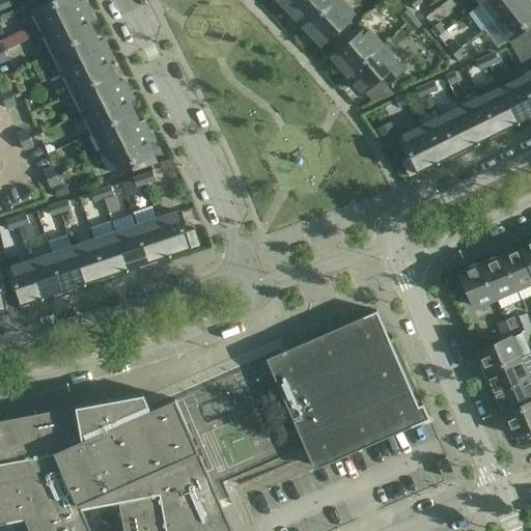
[(0,0),(0,7),(1,9),(10,5),(7,0),(0,0)]
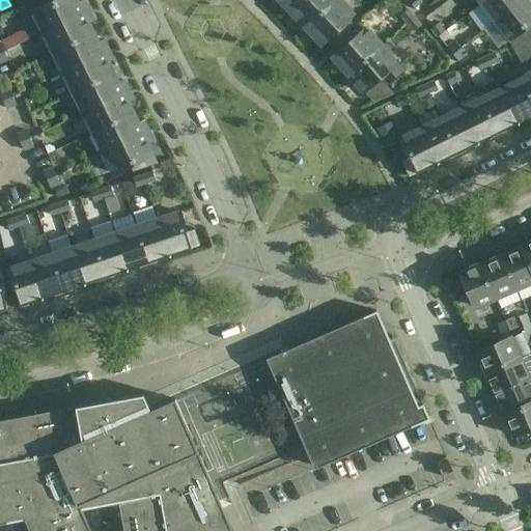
[(54,0),(32,11),(43,32),(87,10),(82,0),(78,2),(76,0),(54,0)]
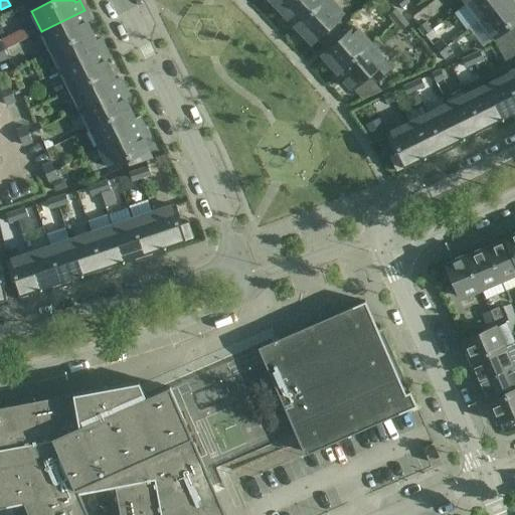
[(270,0),(281,11),(292,0),(270,0)]
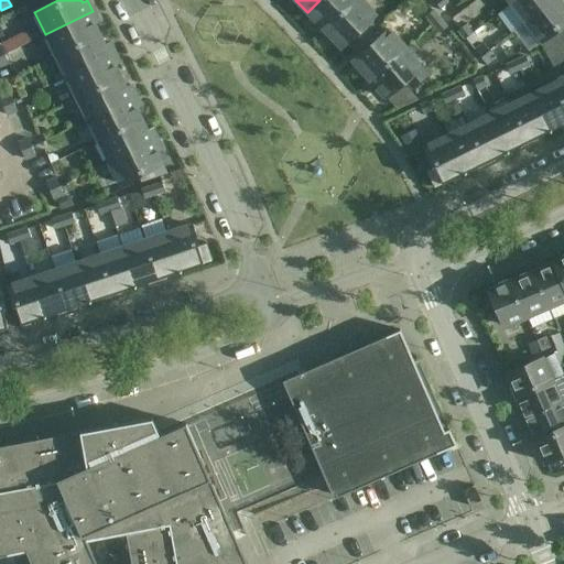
[(320,0),(307,12),(324,30),(354,0),(320,0)]
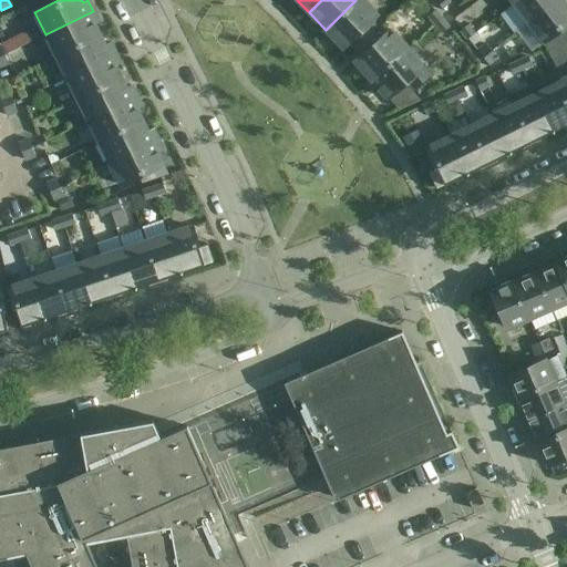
[(364,27),(378,16),(362,0),(356,0),(326,30),(342,48),(349,41),(356,48),(371,34),(364,27)]
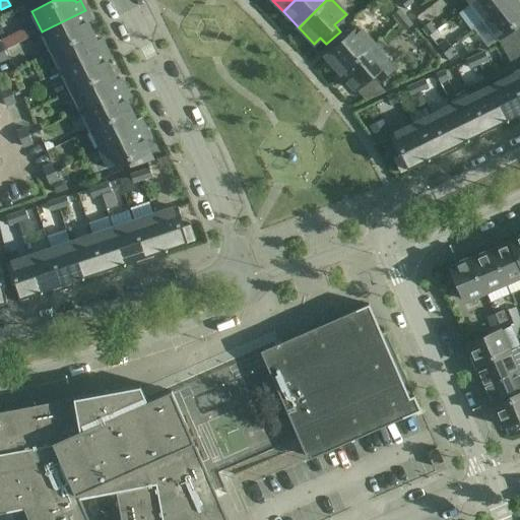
[(475,0),(471,3),(484,20),(511,0),(475,0)]
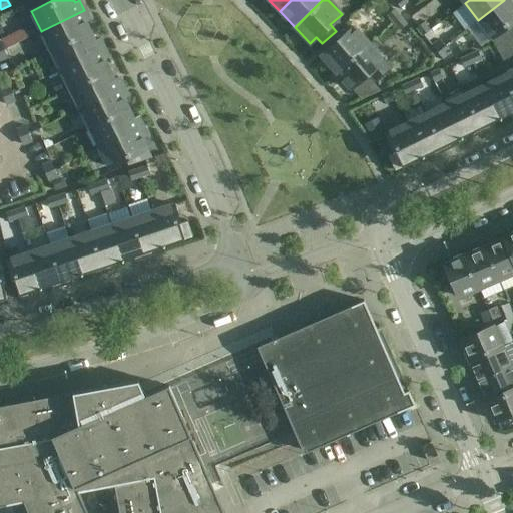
[(512,6),(508,0),(504,0),(478,20),(492,39),(512,22),(512,6)]
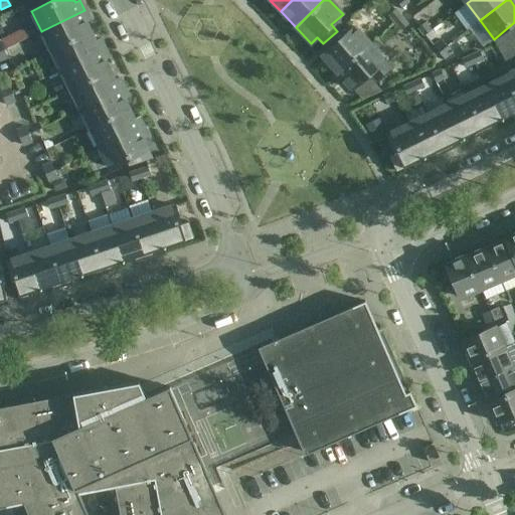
[(41,31),(51,50),(90,31),(84,22),(90,19),(84,10),(41,31)]
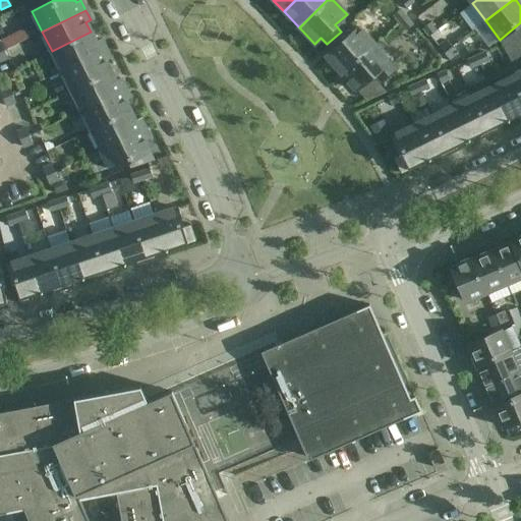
[(393,15),(400,22),(406,17),(399,10),(393,15)]
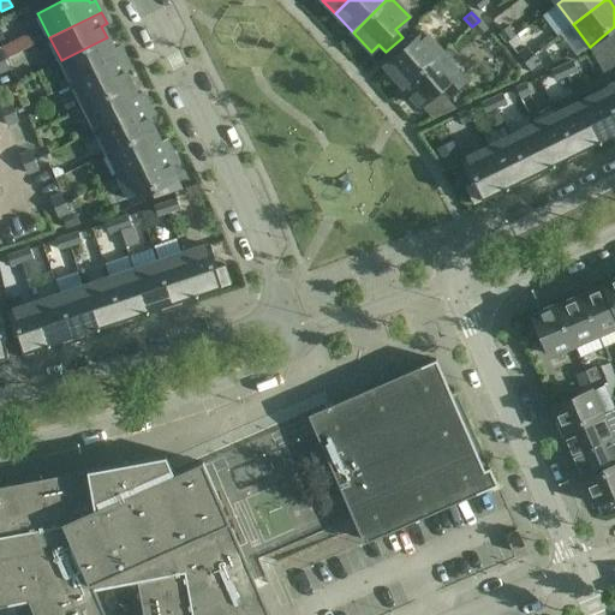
[(487,30),(479,21),(472,27),(479,36),(487,30)]
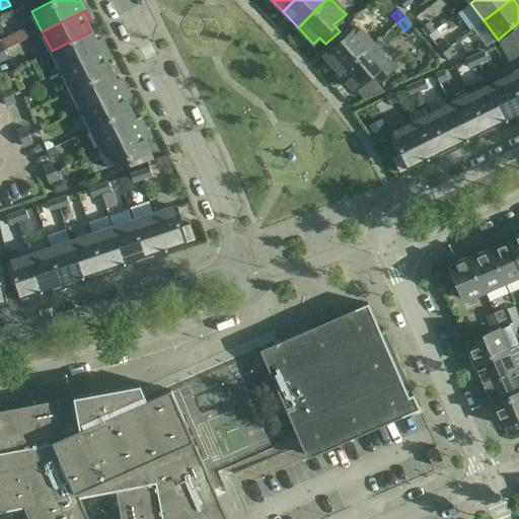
[(421,28),(428,36),(434,31),(428,23),(421,28)]
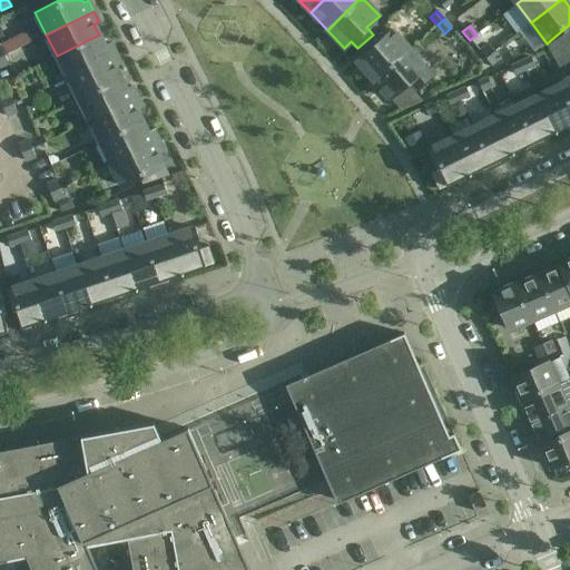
[(569,30),(569,28),(560,35),(564,42),(569,38),(569,30)]
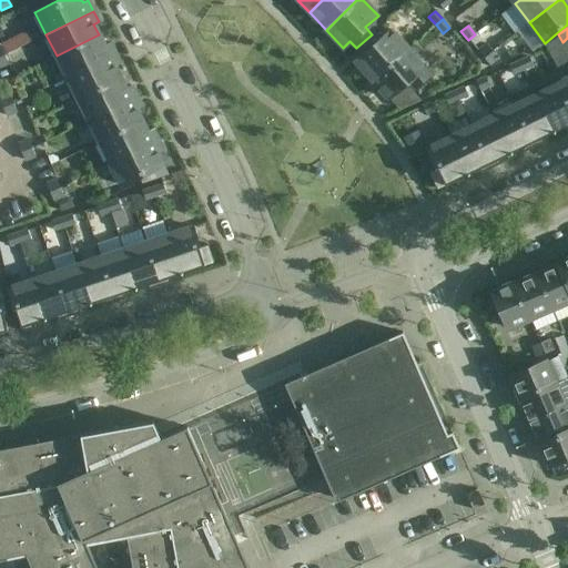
[(391,30),(378,41),(372,34),(356,48),(362,54),(355,61),(371,79),(406,48),(391,30)]
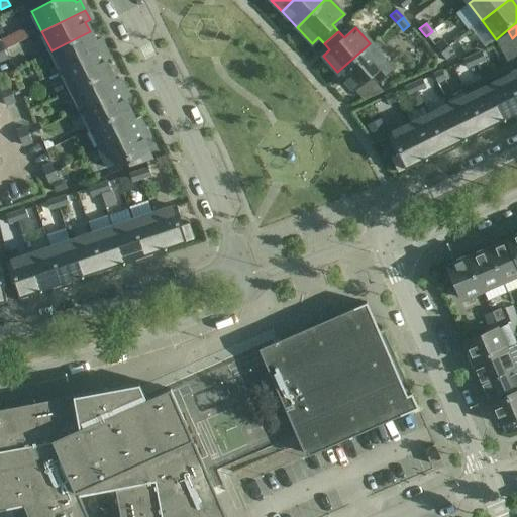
[(52,50),(61,71),(104,48),(99,39),(95,41),(90,31),(52,50)]
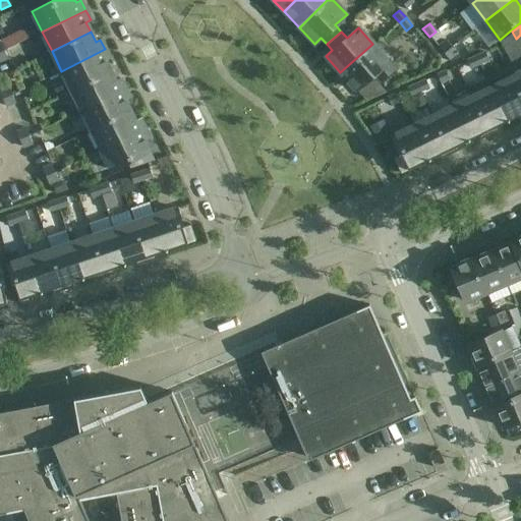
[(516,39),(512,32),(504,38),(509,45),(516,39)]
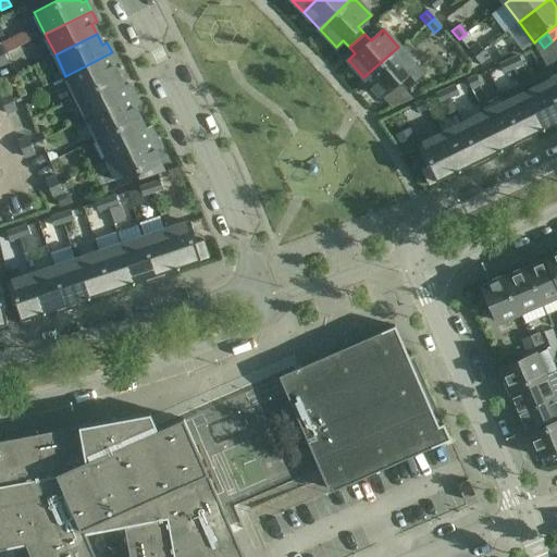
[(469,51),(474,58),(483,50),(478,44),(469,51)]
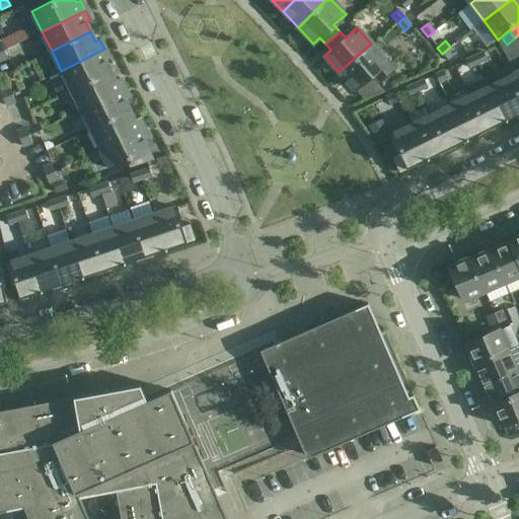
[(339,72),(335,76),(343,85),(347,81),(354,90),(355,89),(364,99),(382,90),(370,76),(373,74),(378,80),(392,68),(371,44),(339,72)]
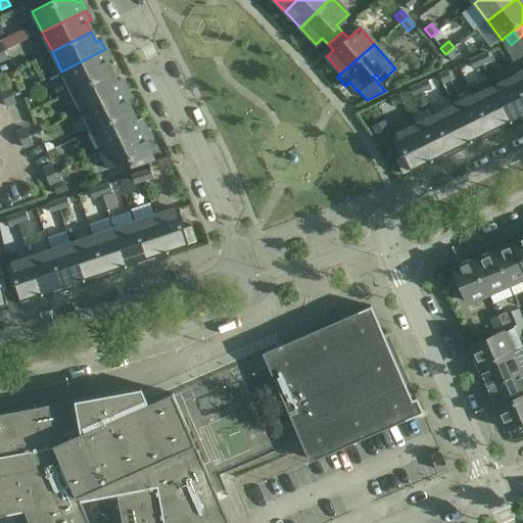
[(459,54),(454,47),(445,54),(450,60),(459,54)]
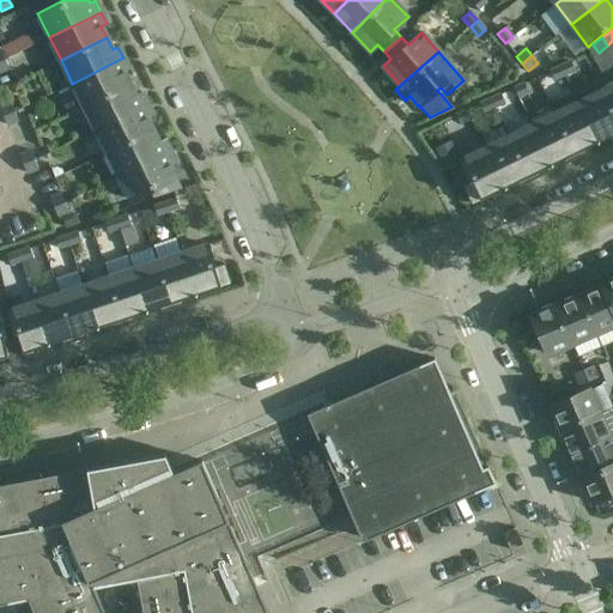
[(72,84),(84,107),(129,84),(123,72),(129,70),(123,58),(72,84)]
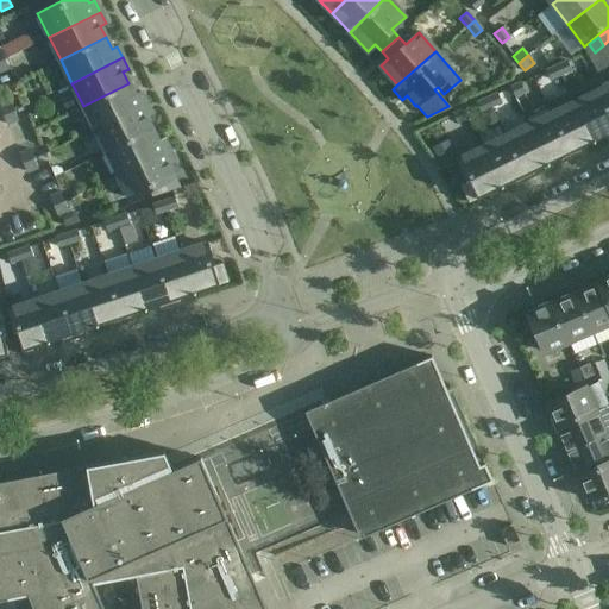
[(567,62),(557,67),(560,75),(571,70),(567,62)]
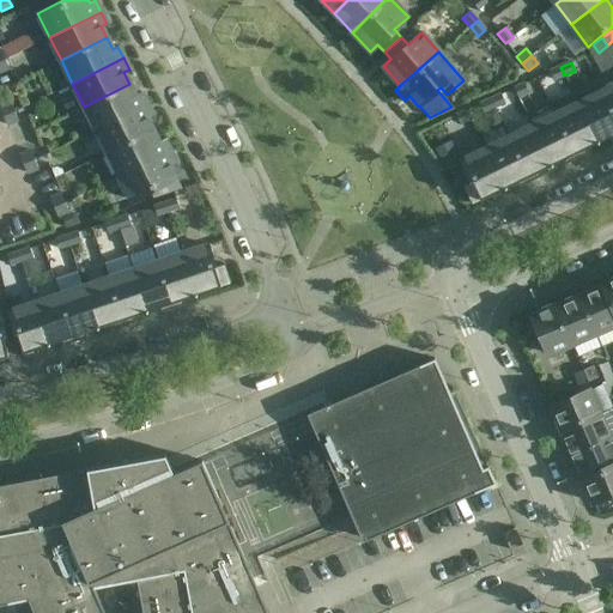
[(564,76),(560,67),(550,72),(553,80),(564,76)]
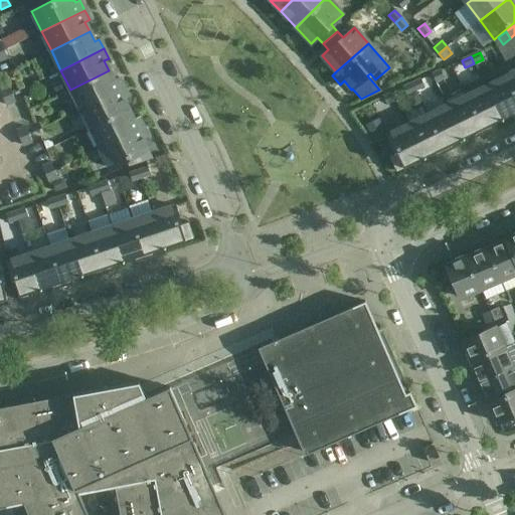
[(70,90),(79,109),(123,88),(119,77),(114,80),(109,70),(70,90)]
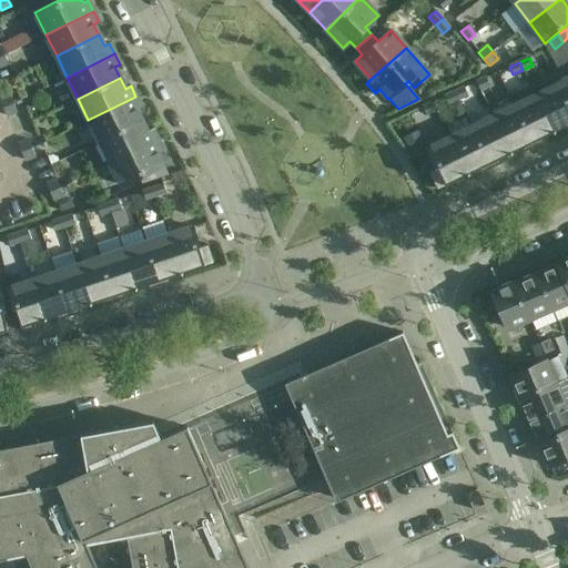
[(476,82),(479,90),(489,85),(486,78),(476,82)]
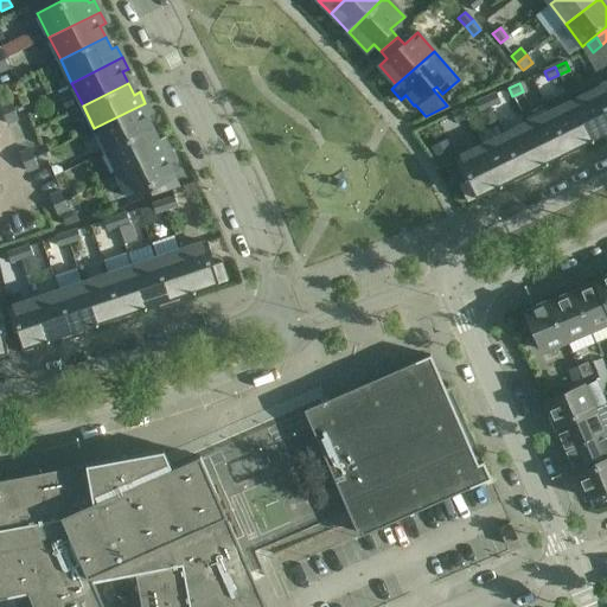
[(606,84),(595,91),(606,114),(606,84)]
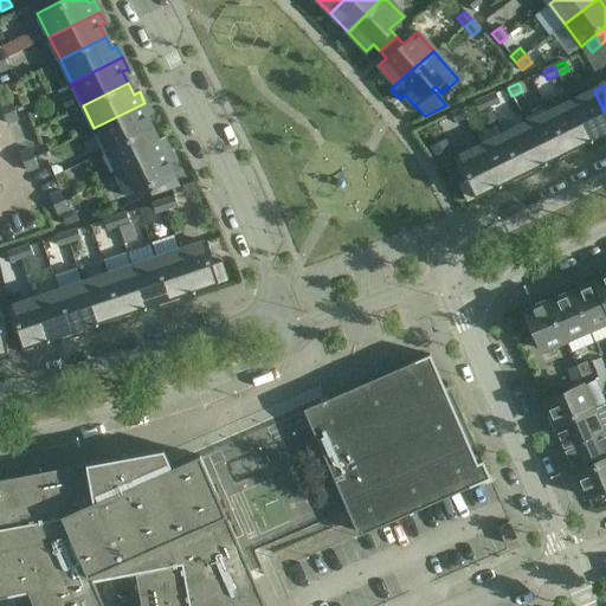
[(605,114),(594,91),(572,102),(591,140),(601,135),(605,140),(605,139),(605,114)]
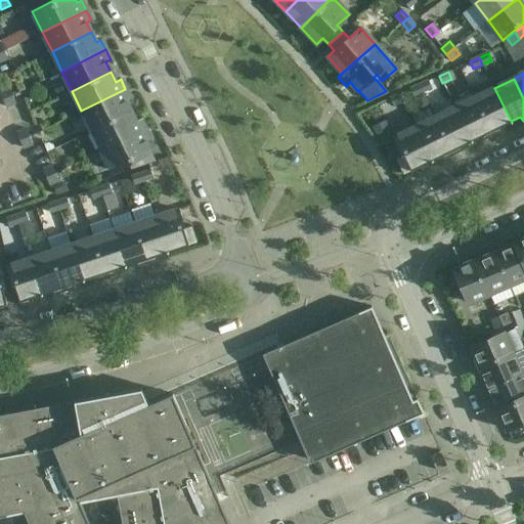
[(428,81),(419,85),(422,92),(432,88),(428,81)]
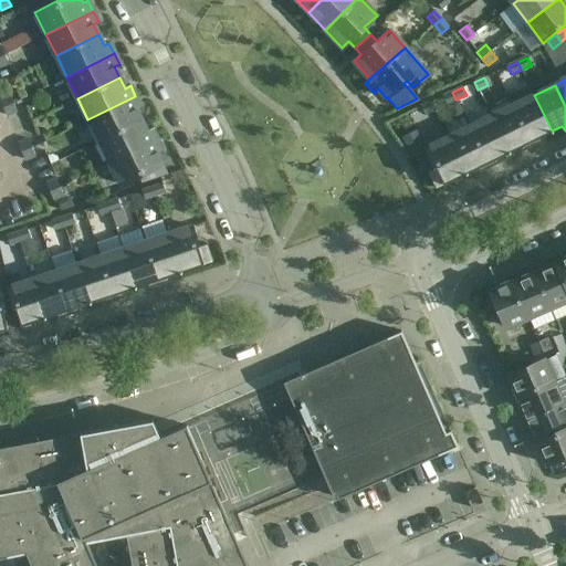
[(456,100),(452,92),(442,96),(446,105),(456,100)]
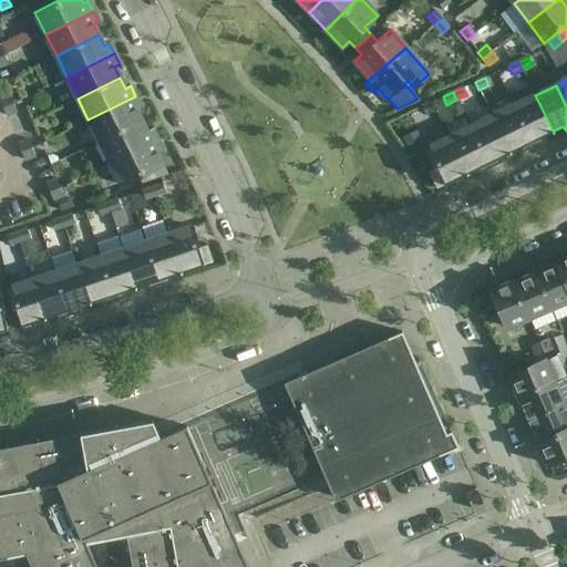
[(0,101),(2,107),(13,103),(10,95),(0,99),(0,101)]
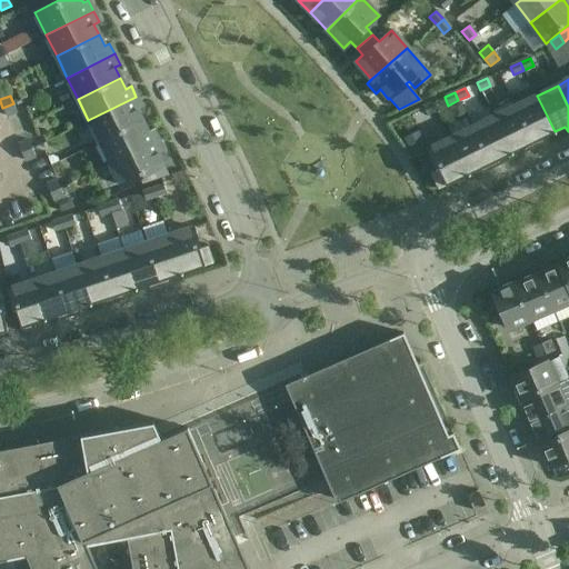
[(537,96),(515,107),(536,148),(546,142),(543,137),(555,131),(537,96)]
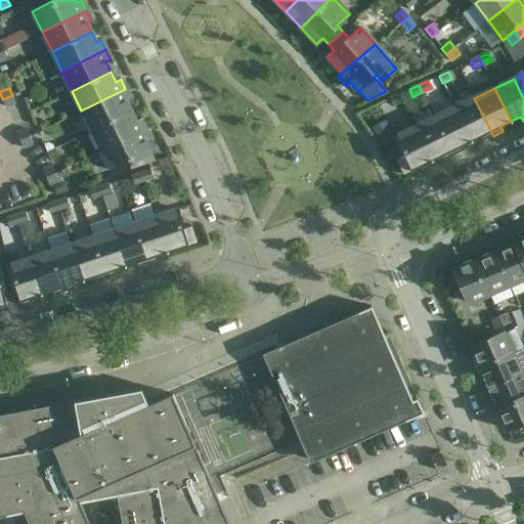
[(81,111),(91,131),(130,112),(126,101),(130,99),(125,89),(81,111)]
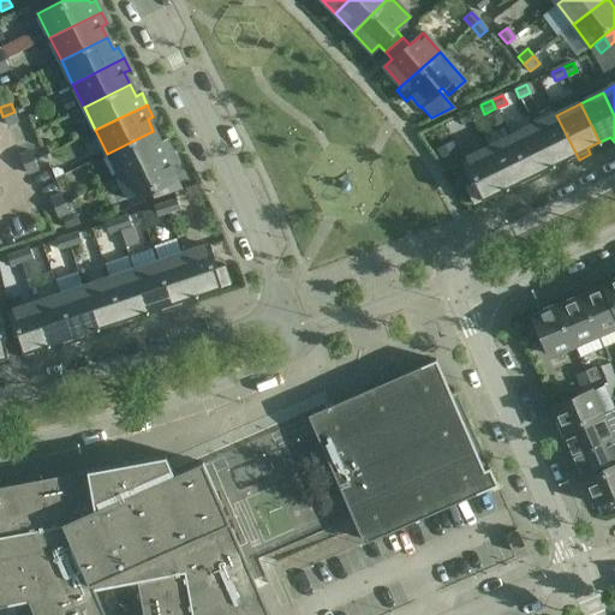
[(457,115),(461,125),(472,119),(467,111),(457,115)]
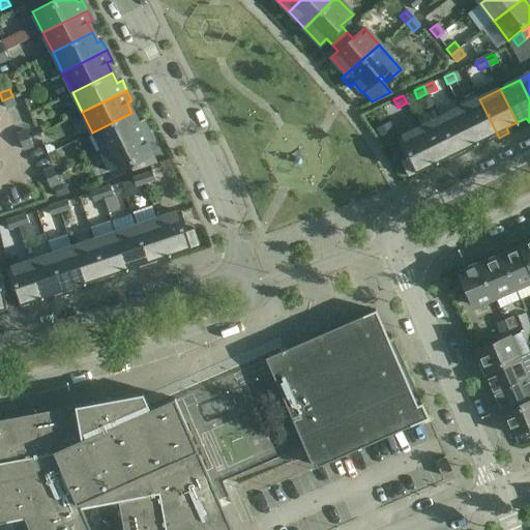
[(12,96),(2,100),(5,109),(16,105),(12,96)]
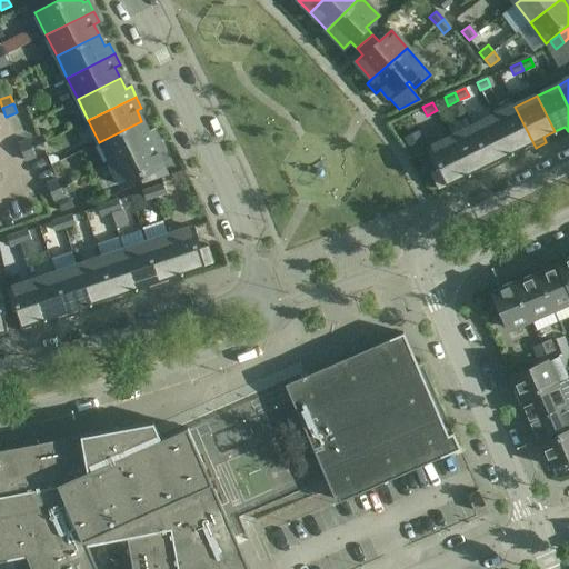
[(515,107),(493,117),(511,153),(522,148),(525,152),(536,148),(515,107)]
